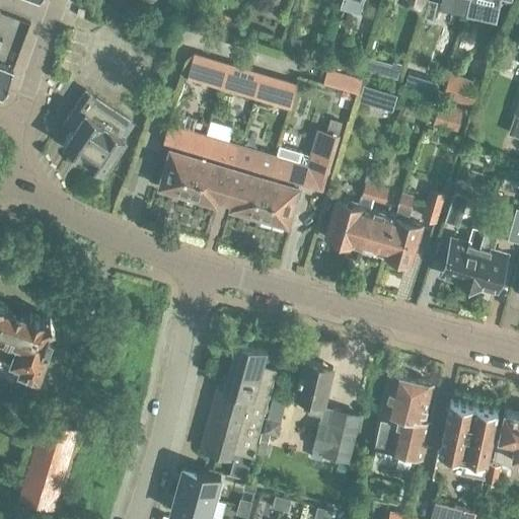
[(341,0),(340,6),(360,13),(363,0),(341,0)]
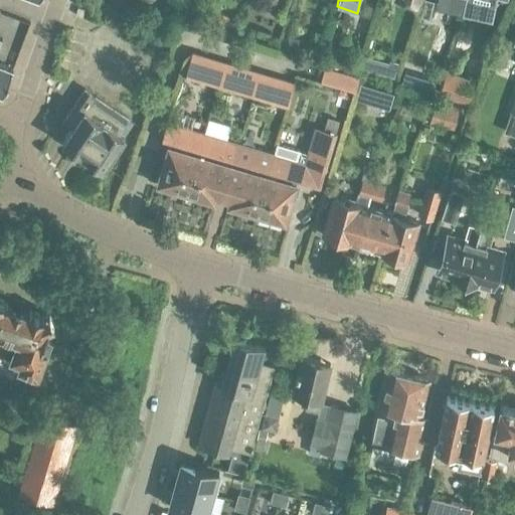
[(396,0),(396,2),(419,9),(421,0),(396,0)]
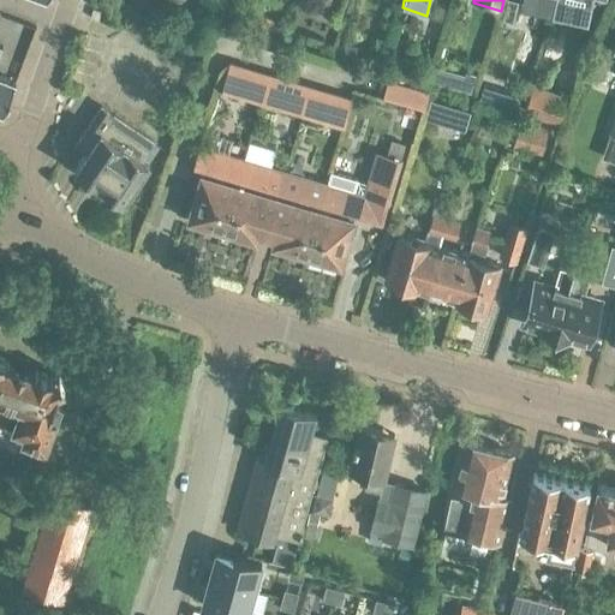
[(515,0),(507,0),(502,19),(517,23),(521,1),(515,0)]
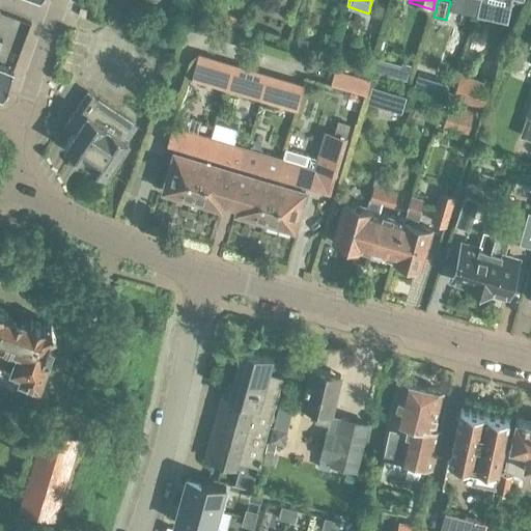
[(480,0),(479,5),(509,11),(511,0),(480,0)]
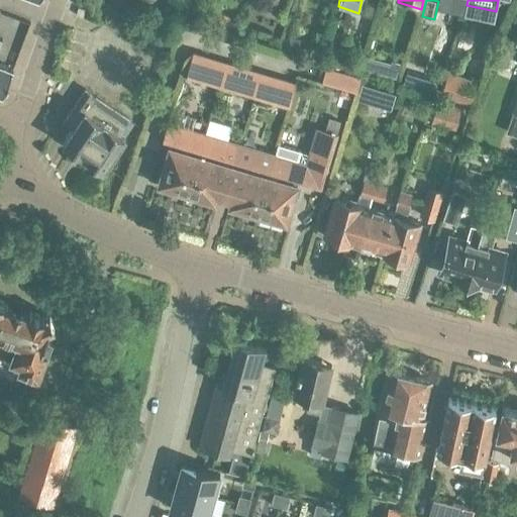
[(0,92),(5,94),(14,69),(0,64),(0,42),(1,40),(0,39),(0,92)]
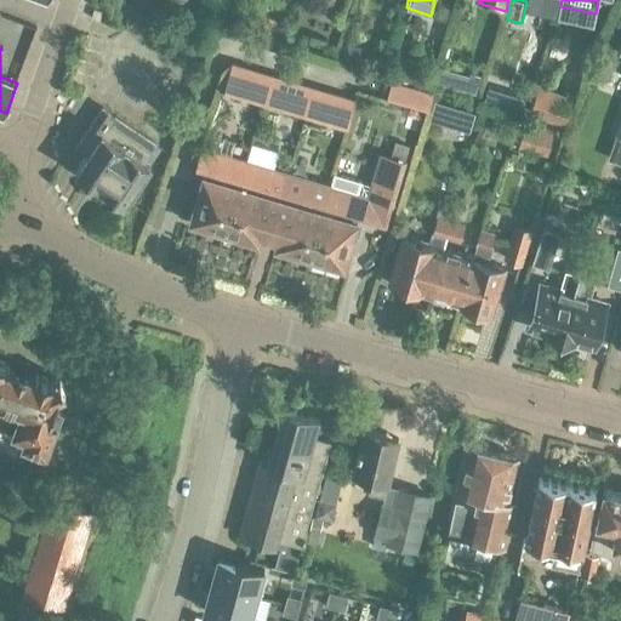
[(243,101),(251,69),(231,63),(221,95),(243,101)]
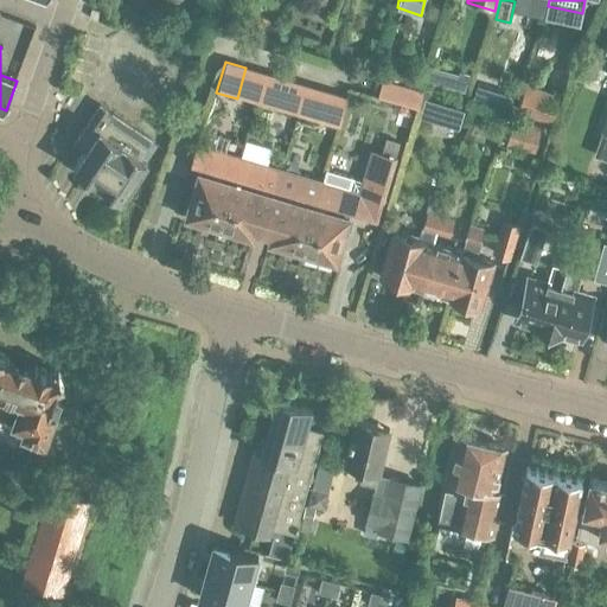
[(458,80),(455,89),(467,93),(470,83),(472,74),(460,70),(458,80)]
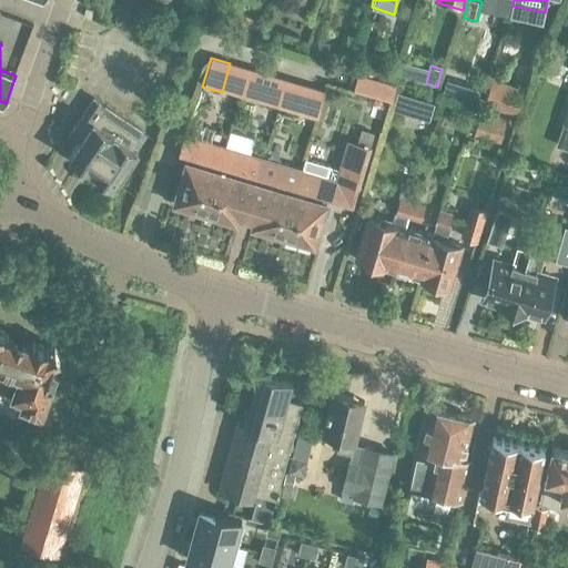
[(267,74),(260,100),(259,103),(277,109),(286,80),(267,74)]
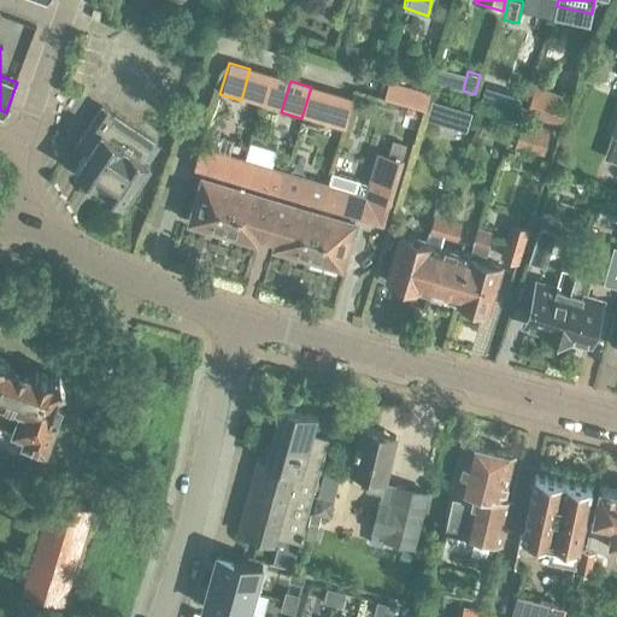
[(104,84),(59,194),(125,219),(169,111),(104,84)]
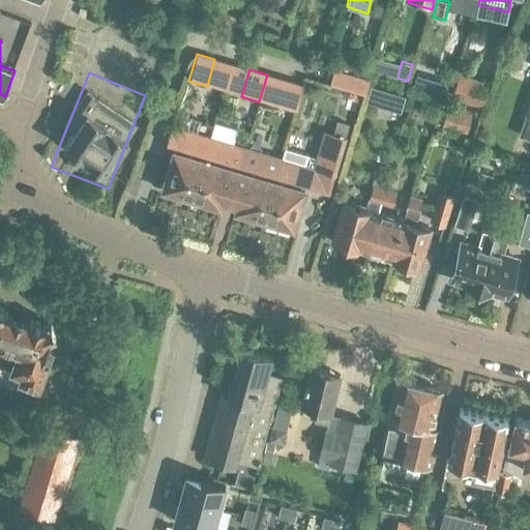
[(480,108),(489,85),(459,74),(450,96),(480,108)]
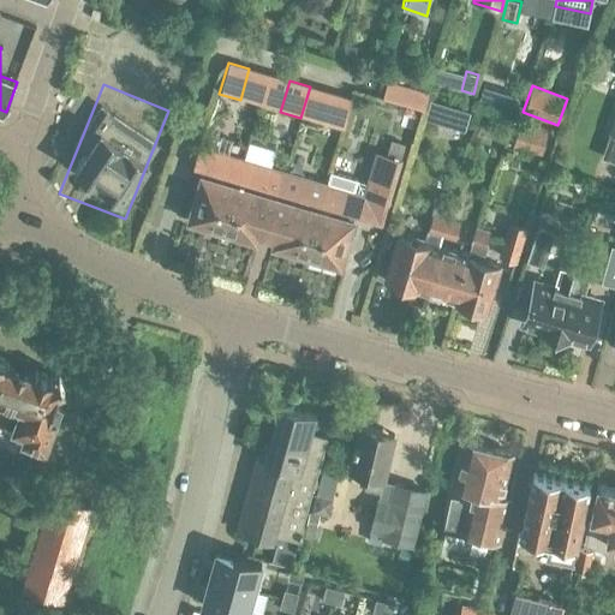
[(310,87),(300,118),(322,124),(330,93),(310,87)]
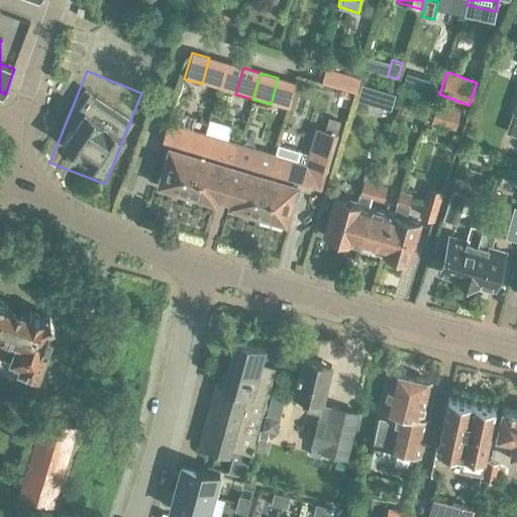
[(343,73),(339,88),(356,93),(360,78),(343,73)]
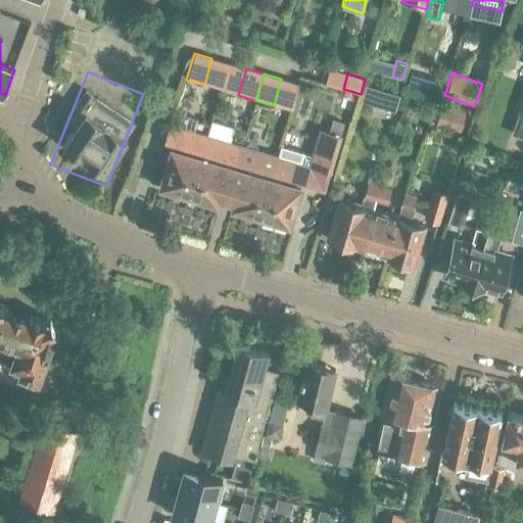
[(431,79),(427,91),(439,95),(443,82),(431,79)]
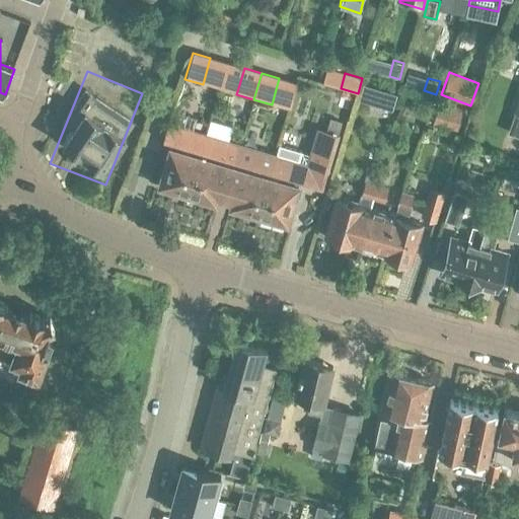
[(363,84),(359,97),(372,101),(376,88),(363,84)]
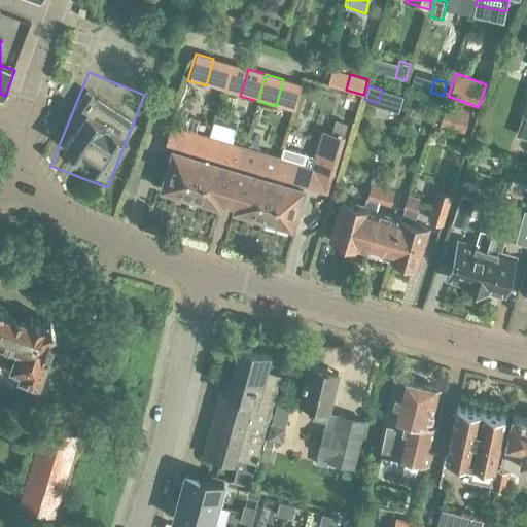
[(435,121),(463,131),(470,110),(443,101),(435,121)]
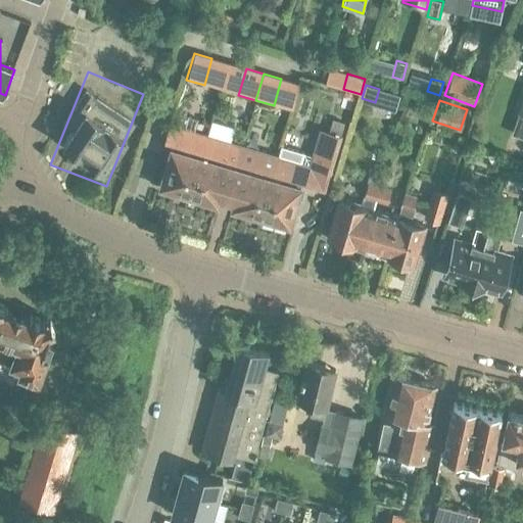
[(278,156),(259,218),(289,227),(301,187),(299,187),(300,184),(325,191),(326,186),(342,134),(341,134),(344,122),(333,119),(329,130),(326,129),(321,128),(313,155),(281,145),(278,156)]
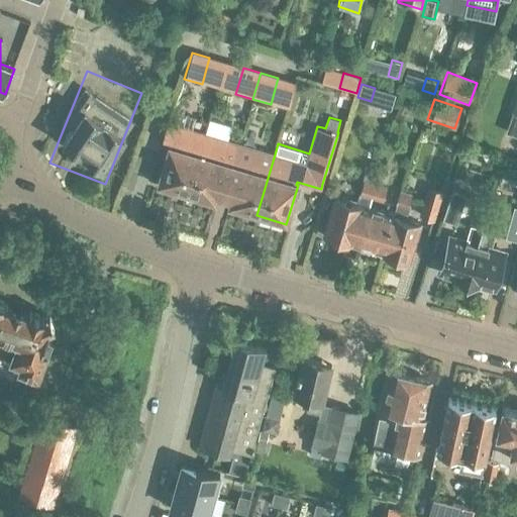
[(158,186),(187,194),(205,133),(168,122),(162,141),(172,144),(171,147),(169,146),(166,156),(167,156),(158,186)]
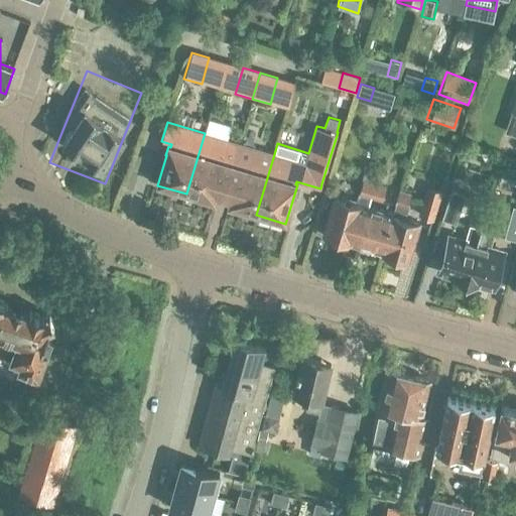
[(239,143),(205,133),(186,194),(215,203),(216,198),(223,200),(239,143)]
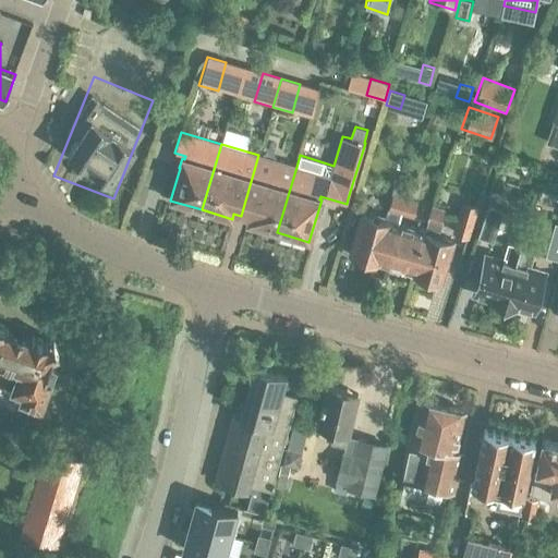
[(296,167),(258,155),(241,216),(249,218),(246,223),(277,232),(296,167)]
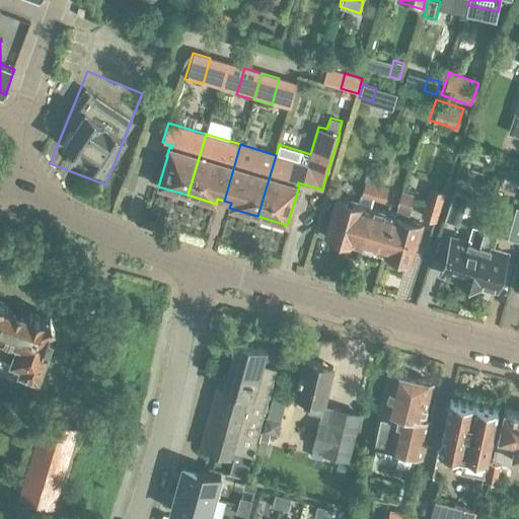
[(367,171),(364,181),(374,184),(376,184),(376,186),(379,175),(367,171)]
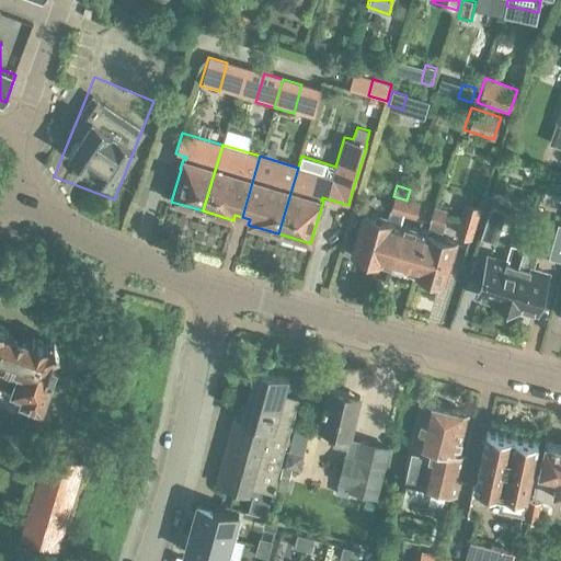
[(402,213),(407,199),(392,196),(388,208),(402,213)]
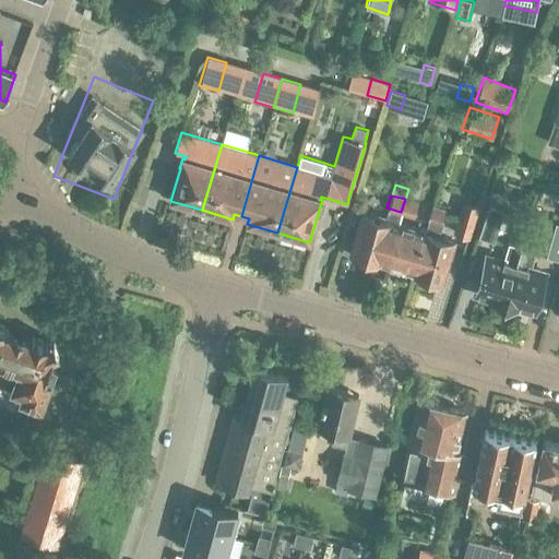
[(405,199),(401,212),(417,216),(421,204),(405,199)]
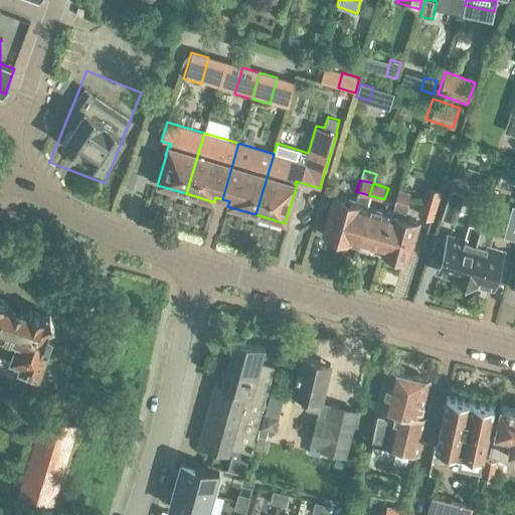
[(431,220),(440,191),(427,187),(418,217),(431,220)]
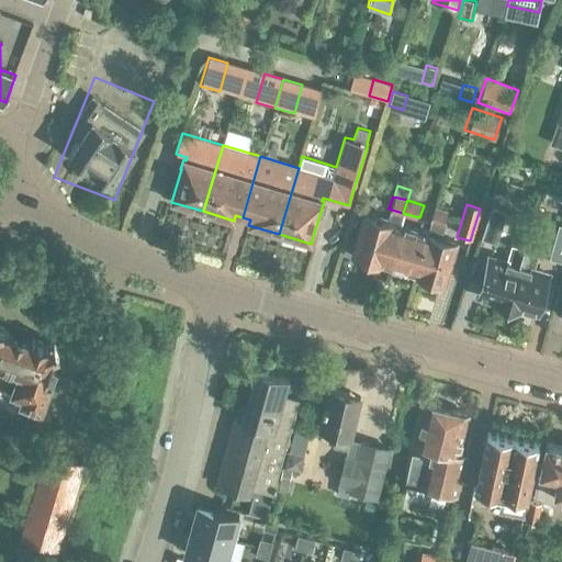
[(445,226),(450,212),(435,206),(435,209),(430,220),(445,226)]
